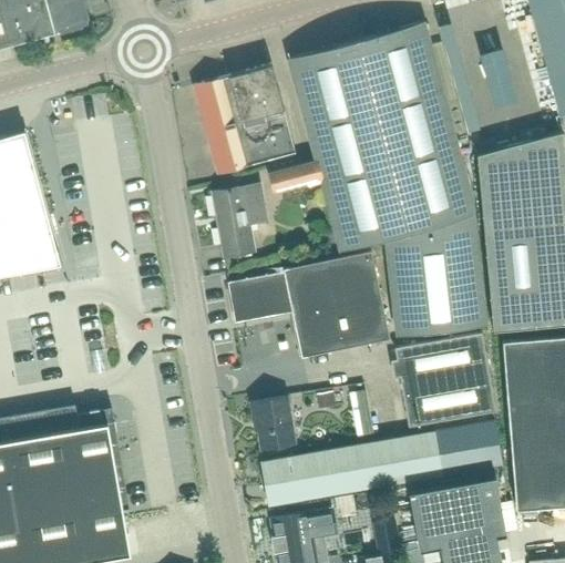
[(0,0),(0,48),(10,47),(88,26),(81,0),(0,0)]
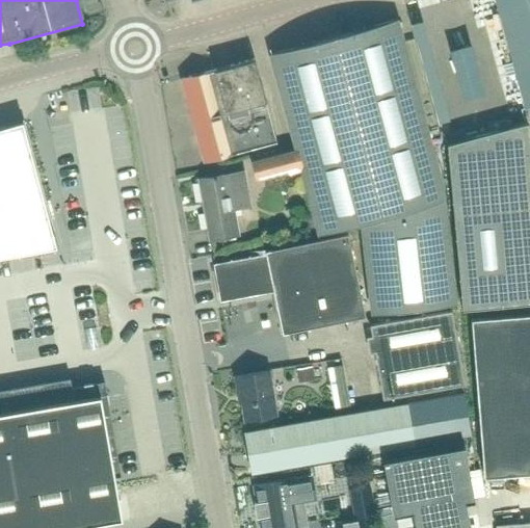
[(529,0),(494,0),(498,14),(514,74),(525,112),(529,111),(529,0)]
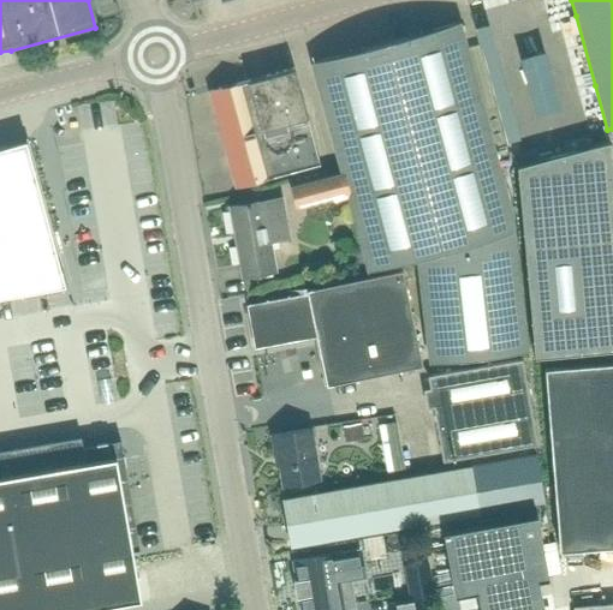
[(343,175),(346,195),(347,195),(369,273),(416,259),(427,346),(430,365),(527,353),(512,217),(462,27),(314,65),(343,175)]
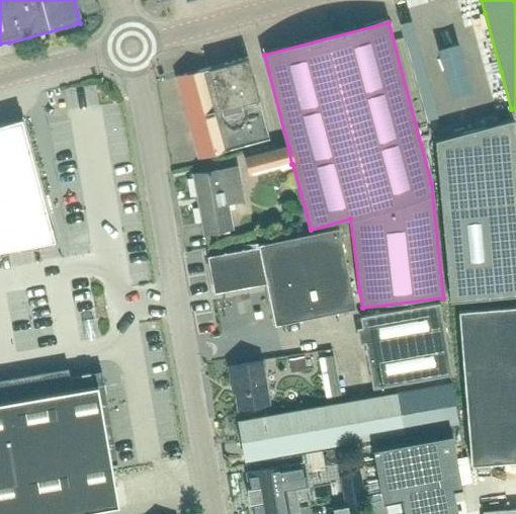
[(207,71),(230,152),(271,141),(250,60),(207,71)]
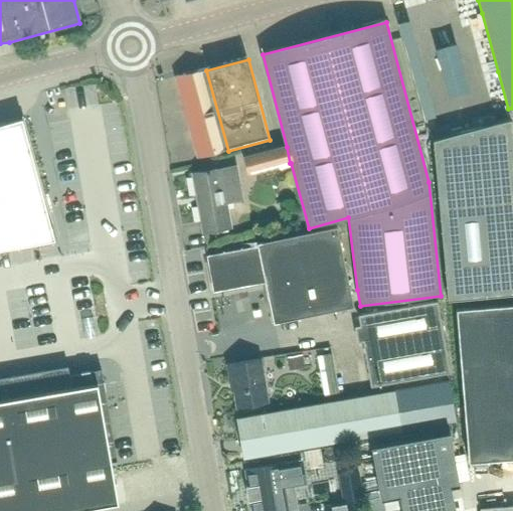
[(198,159),(228,151),(206,70),(176,78),(198,159)]
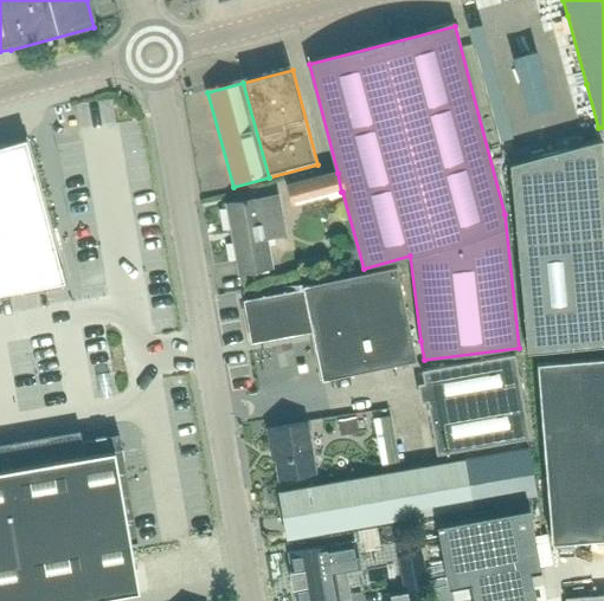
[(556,155),(509,167),(513,207),(516,247),(521,298),(527,355),(573,350),(603,347),(603,173),(601,142),(556,155)]
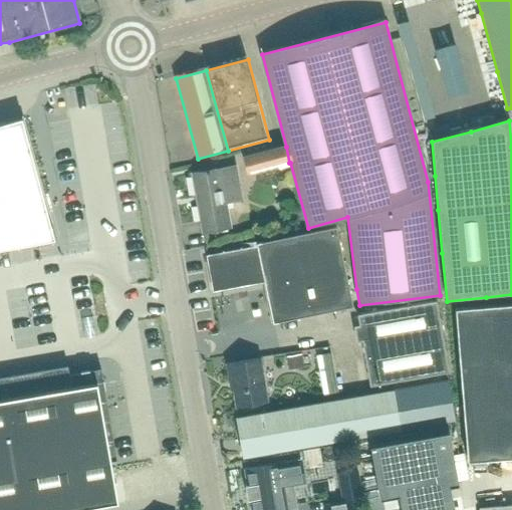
[(0,251),(30,246),(31,246),(37,245),(37,246),(39,246),(39,245),(54,242),(54,243),(57,243),(56,241),(55,241),(51,229),(53,228),(52,227),(50,227),(46,210),(22,121),(5,125),(0,126),(0,251)]
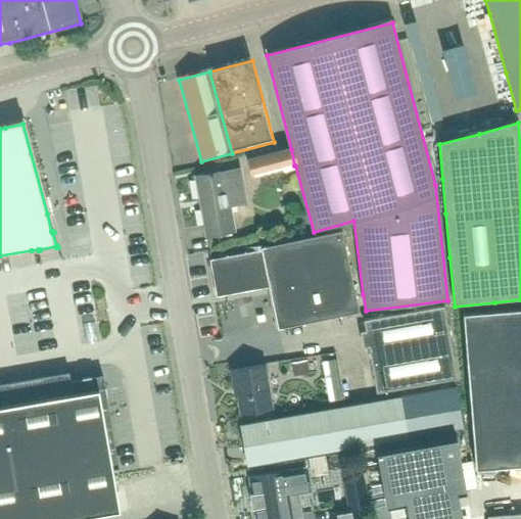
[(252,177),(294,166),(291,149),(248,160),(252,177)]
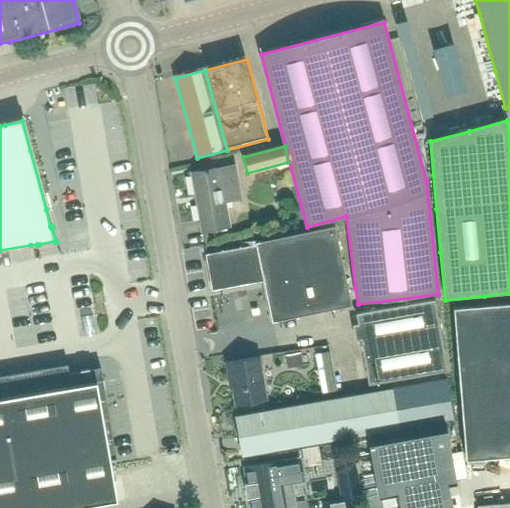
[(202,233),(229,229),(225,203),(241,200),(239,187),(236,166),(219,169),(191,174),(202,233)]
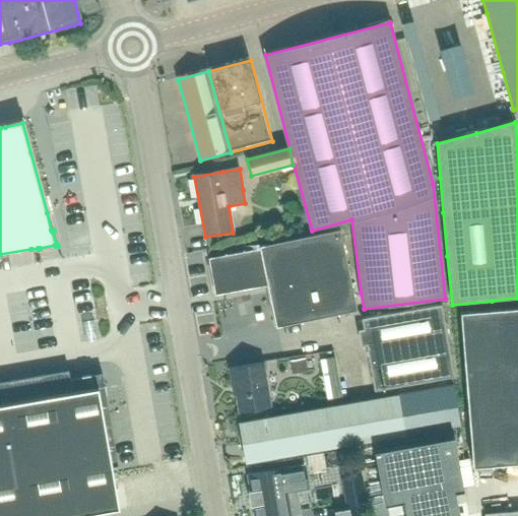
[(213,288),(215,288),(266,279),(268,287),(276,327),(357,311),(340,231),(260,247),(260,251),(239,255),(209,260),(213,288)]
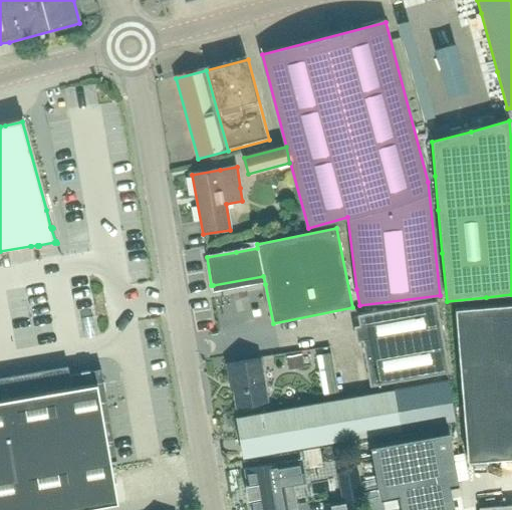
[(370,390),(450,375),(438,303),(358,317),(370,390)]
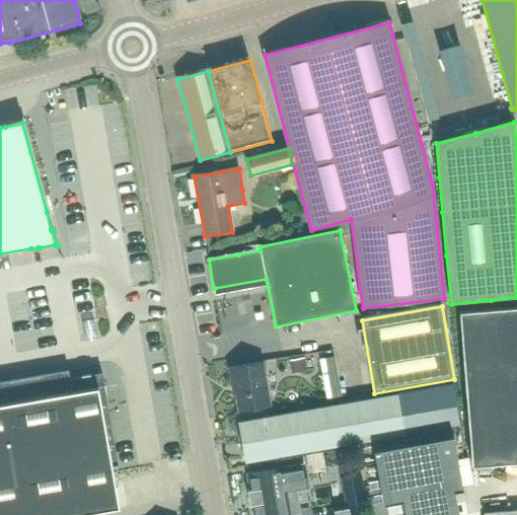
[(472,467),(516,463),(516,307),(460,312),(464,369),(470,445),(472,467)]
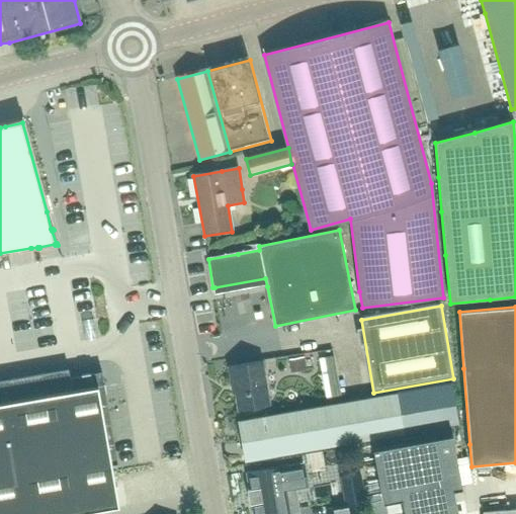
[(320,361),(327,402),(332,401),(332,402),(342,400),(335,358),(325,360),(320,361)]
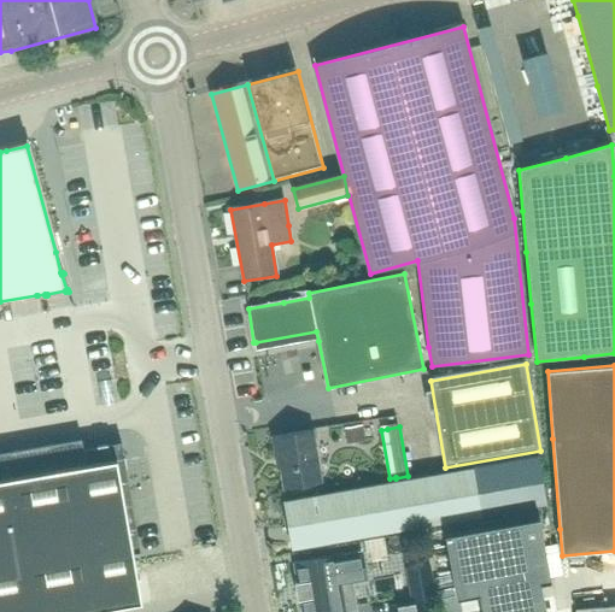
[(285,490),(320,484),(311,434),(274,440),(276,462),(280,460),(285,490)]
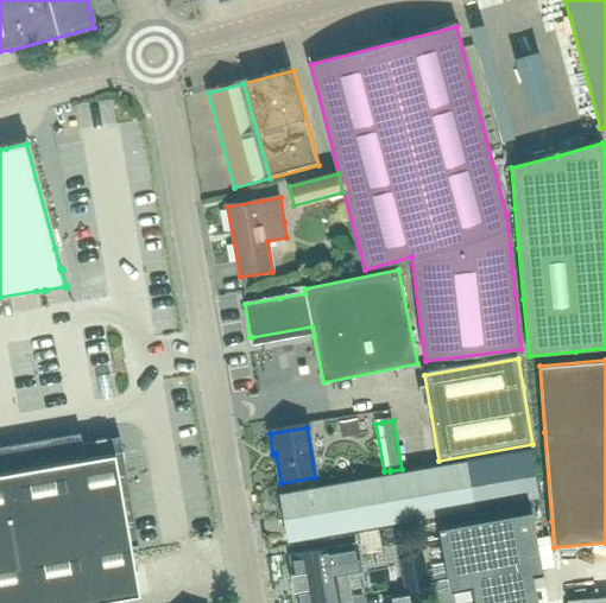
[(93,602),(101,601),(99,584),(137,577),(132,548),(115,454),(84,459),(82,445),(81,436),(0,449),(0,602),(93,602)]
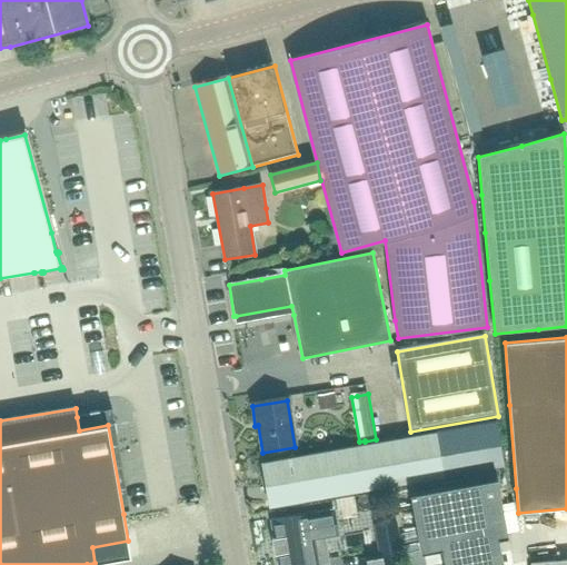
[(270,509),(445,478),(504,468),(496,425),(262,466),(270,509)]
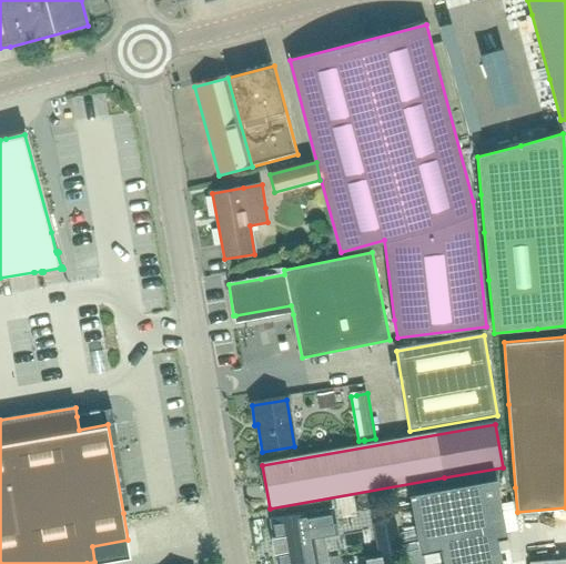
[(496,477),(408,494),(421,552),(442,549),(444,563),(502,563),(498,537),(507,535),(507,534),(502,506),(498,487),(497,479),(496,477)]
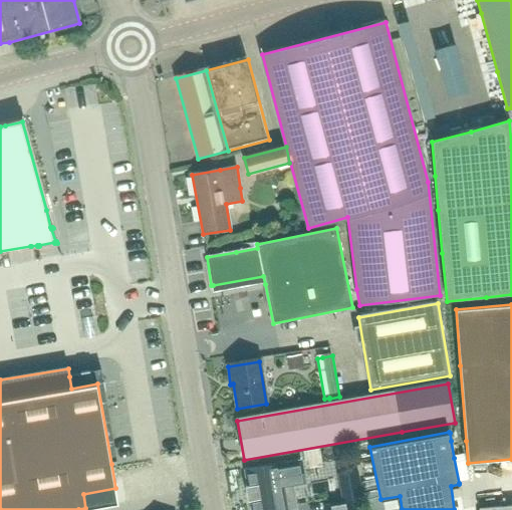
[(301,464),(246,473),(248,488),(251,502),(252,509),(296,509),(292,487),(304,485),(301,464)]
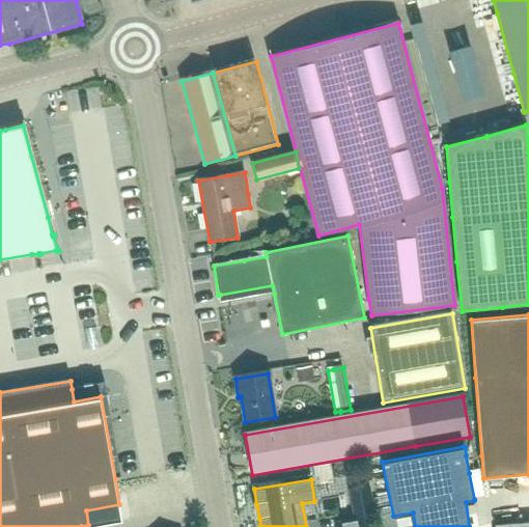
[(377,526),(376,518),(354,521),(335,524),(335,526),(377,526)]
